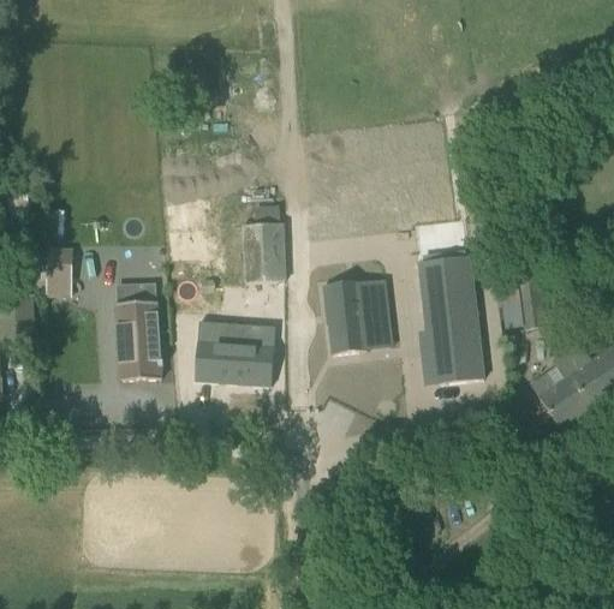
[(242,224),(244,281),(282,280),(280,222),(242,224)]
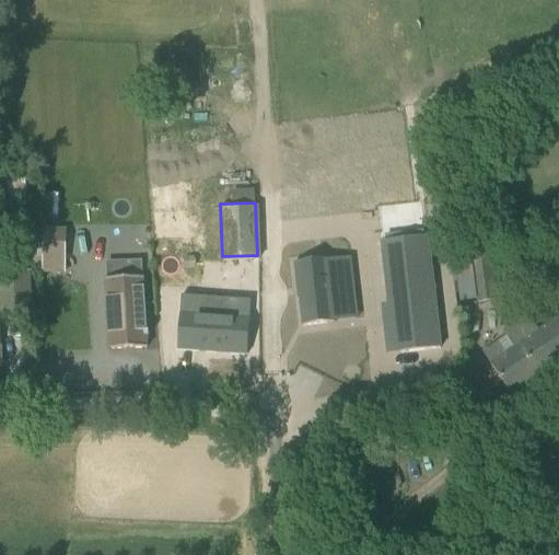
[(41,266),(62,267),(63,254),(63,228),(42,227),(41,253),(41,266)]
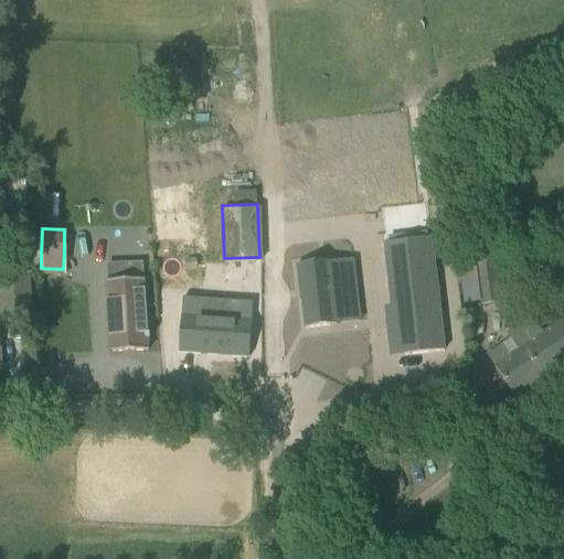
[(429,234),(383,239),(391,302),(384,303),(390,353),(403,351),(443,346),(429,234)]
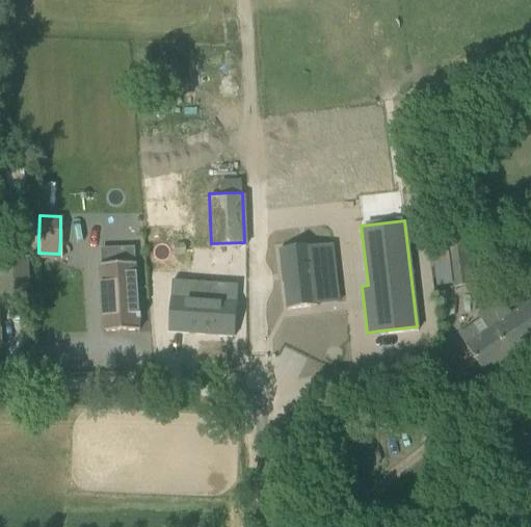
[(447,244),(452,284),(471,281),(465,240),(447,244)]
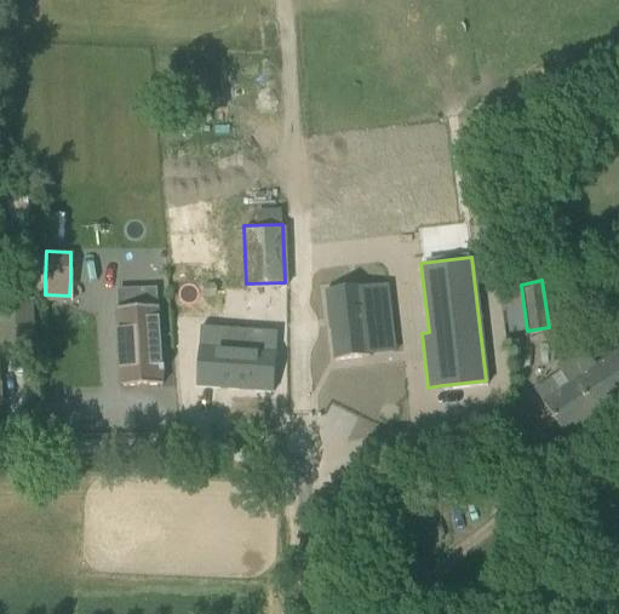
[(361,282),(325,286),(327,315),(328,314),(331,326),(332,337),(334,356),(361,353),(359,332),(367,331),(391,328),(387,281),(371,282),(362,283),(361,282)]
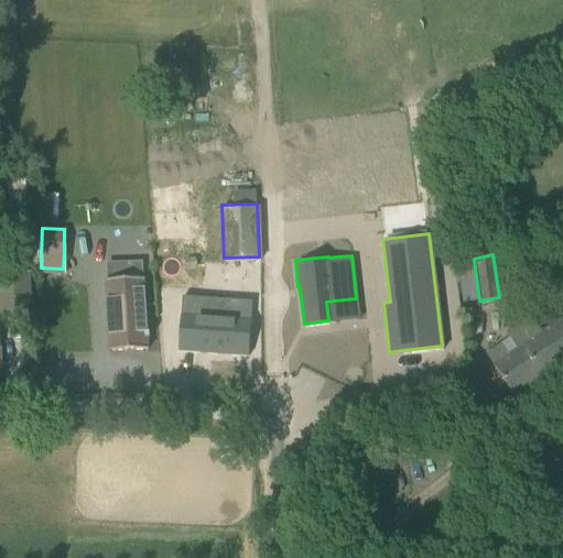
[(0,309),(30,308),(28,269),(0,270),(0,309)]
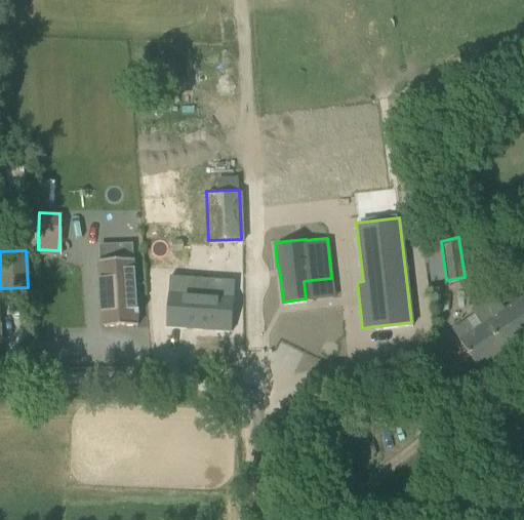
[(135,311),(138,311),(137,307),(135,307),(134,286),(132,255),(98,257),(103,323),(136,322),(135,311)]
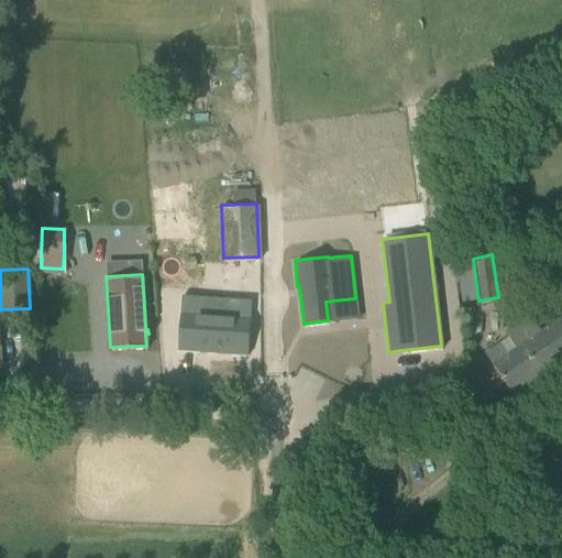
[(178,325),(177,347),(246,352),(251,297),(228,296),(227,314),(202,312),(204,294),(180,293),(178,325)]
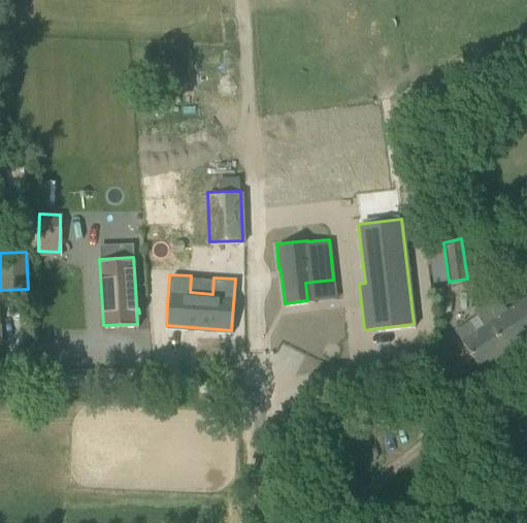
[(353,352),(341,282),(311,286),(318,326),(296,330),(301,360),(353,352)]
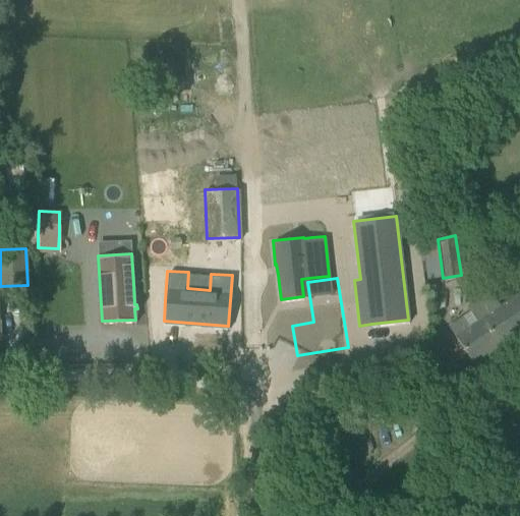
[(465,312),(448,324),(474,363),(492,352),(519,332),(519,290),(500,304),(495,296),(489,289),(466,305),(469,310),(465,312)]
